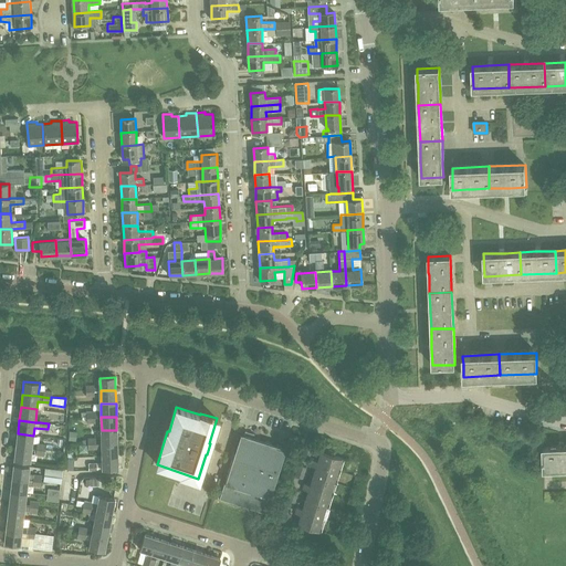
[(102,430),(102,443),(117,443),(116,430),(102,430)]
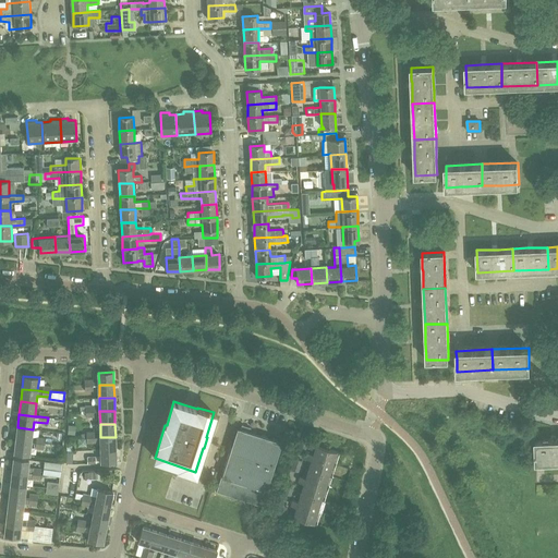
[(17,427),(16,440),(32,441),(33,429),(17,427)]
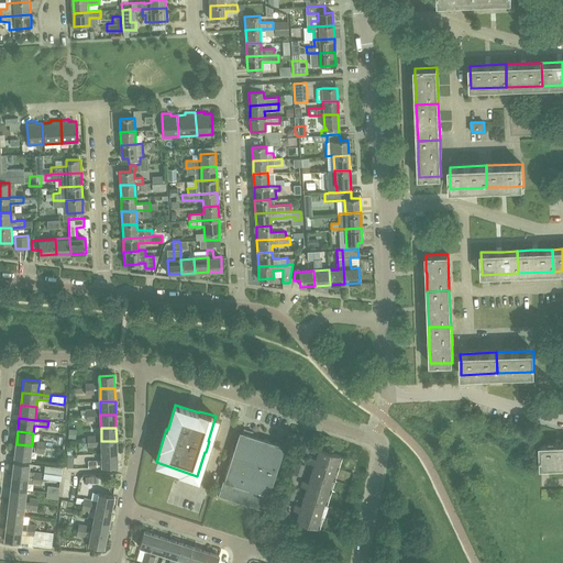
[(239,432),(232,455),(231,455),(218,496),(264,510),(284,445),(239,432)]
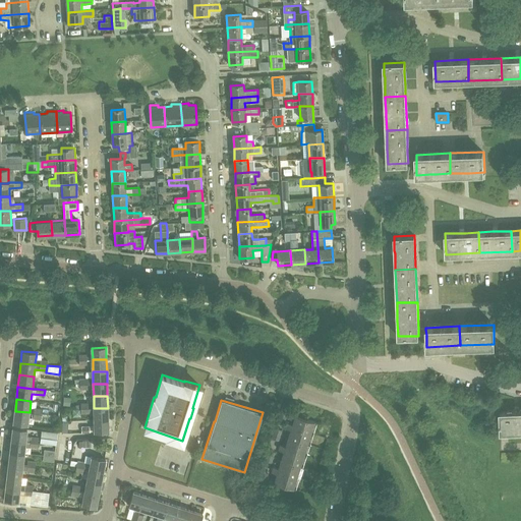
[(89,408),(80,408),(80,413),(94,413),(94,420),(108,420),(108,408),(94,408),(89,408)]
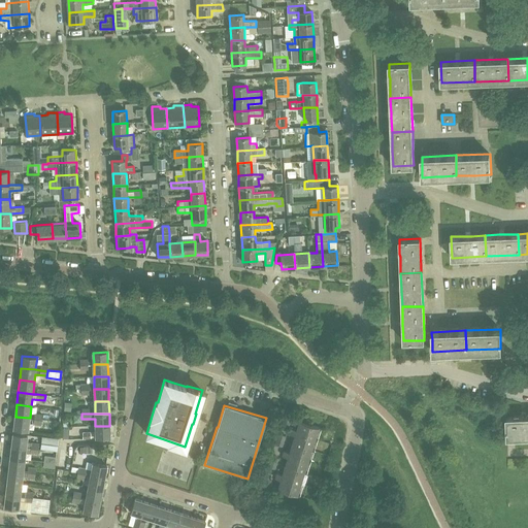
[(527,416),(506,417),(506,437),(527,436),(527,416)]
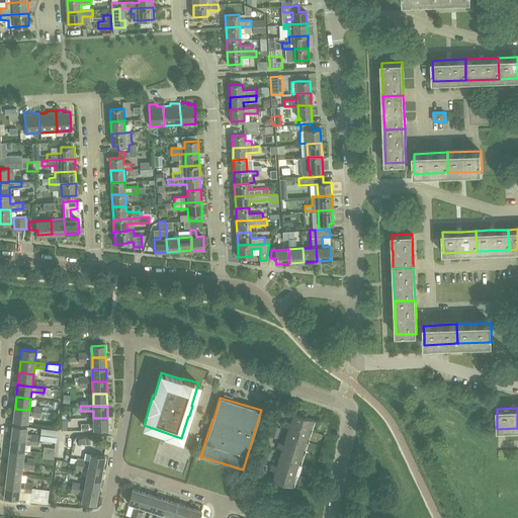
[(13,420),(28,422),(29,410),(15,409),(13,420)]
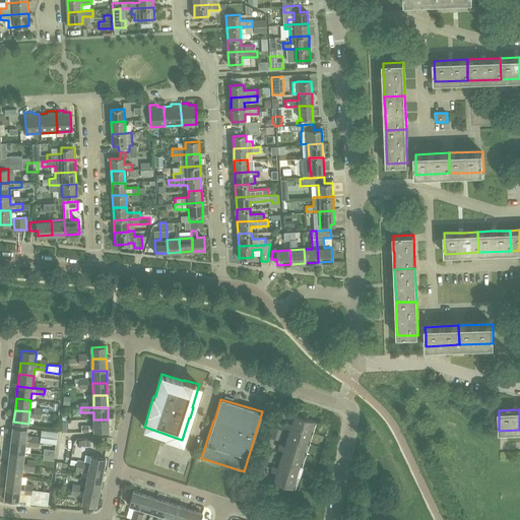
[(310,444),(317,421),(296,414),(293,424),(287,421),(285,427),(290,429),(288,437),(310,444)]
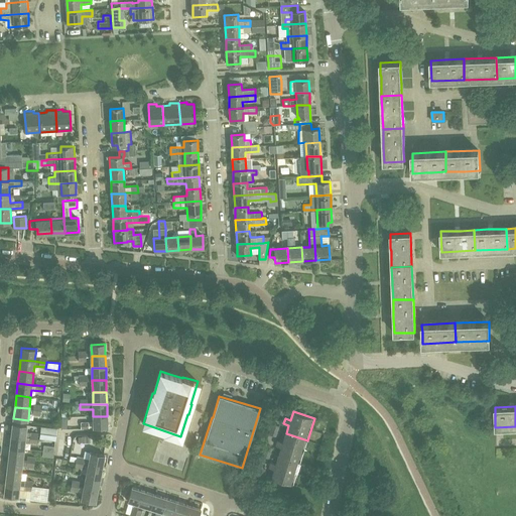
[(107,416),(93,416),(93,428),(107,427),(107,416)]
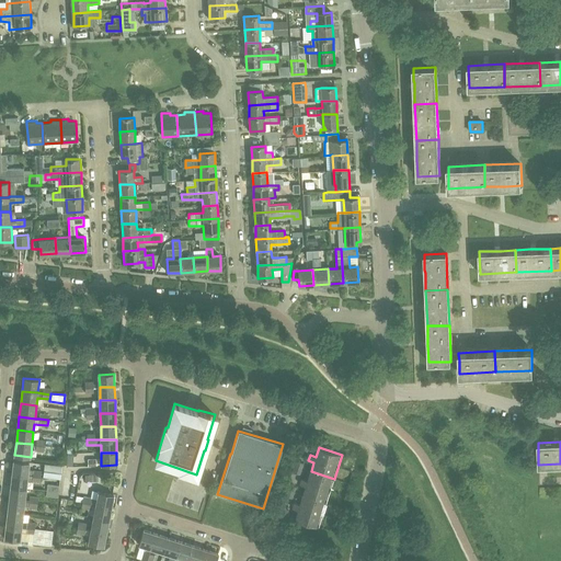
[(14,460),(12,473),(32,476),(33,470),(29,469),(30,462),(14,460)]
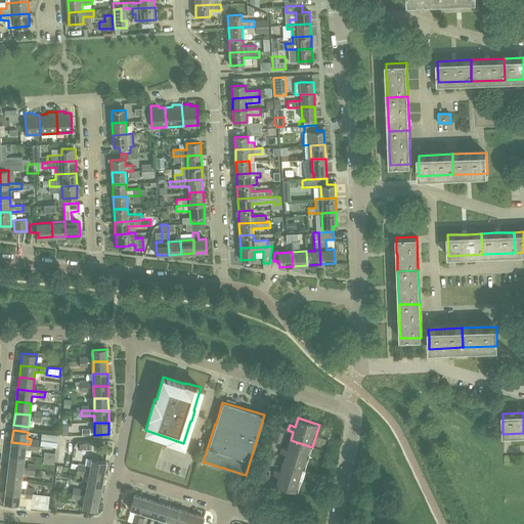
[(40,444),(46,445),(56,447),(56,441),(57,435),(42,433),(40,444)]
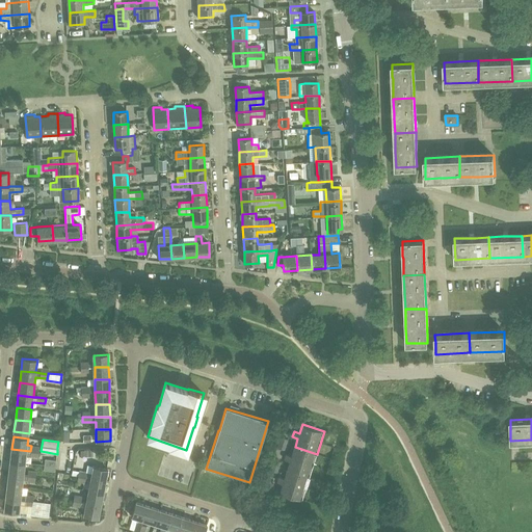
[(310,477),(317,454),(295,447),(292,455),(287,454),(285,459),(290,461),(288,470),(310,477)]
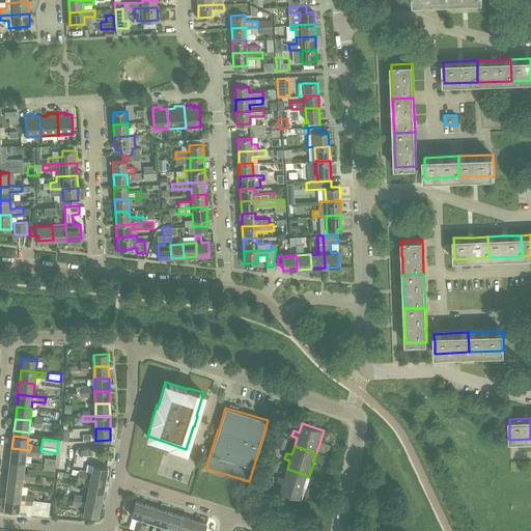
[(11,448),(10,460),(25,463),(26,455),(30,455),(30,450),(11,448)]
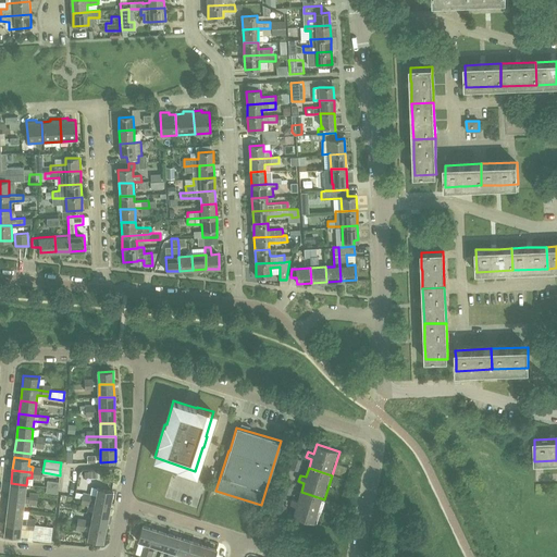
[(9,496),(24,497),(26,485),(11,483),(9,496)]
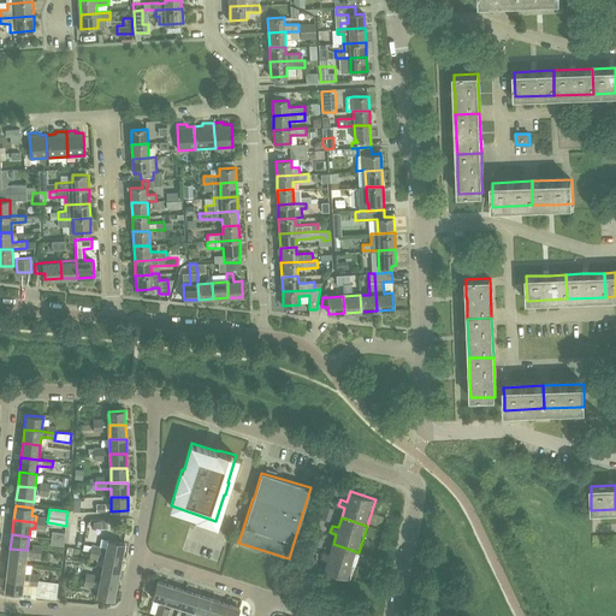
[(92,545),(90,551),(123,558),(125,544),(108,540),(107,548),(92,545)]
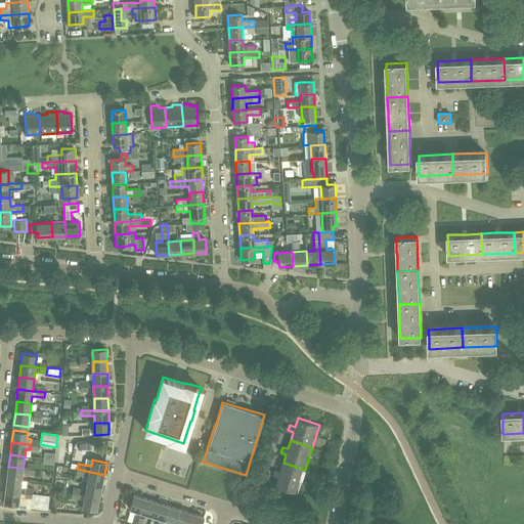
[(298,492),(305,470),(284,463),(280,471),(275,470),(273,475),(278,476),(276,485),(298,492)]
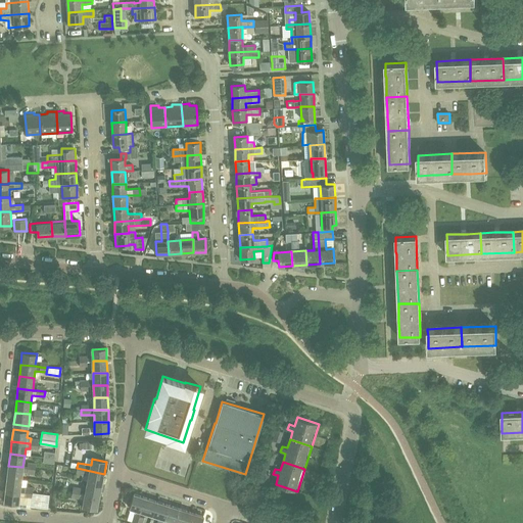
[(21,479),(22,472),(22,467),(8,466),(7,478),(21,479)]
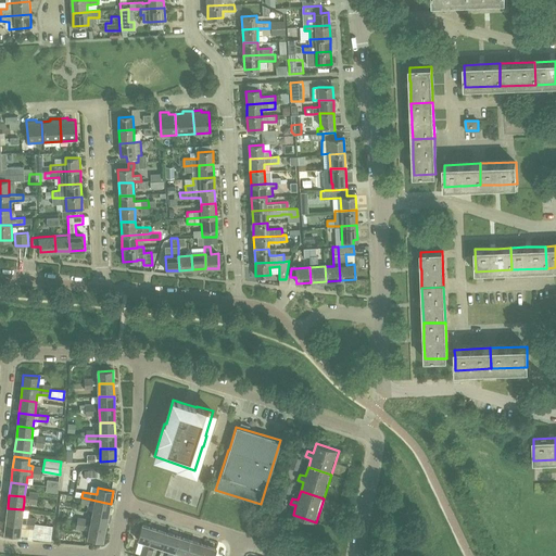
[(111,504),(81,497),(80,503),(95,505),(93,514),(109,516),(111,504)]
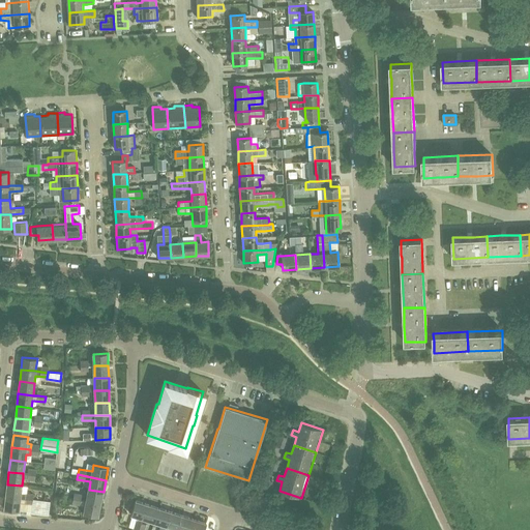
[(22,486),(7,484),(6,496),(25,499),(25,493),(21,492),(22,486)]
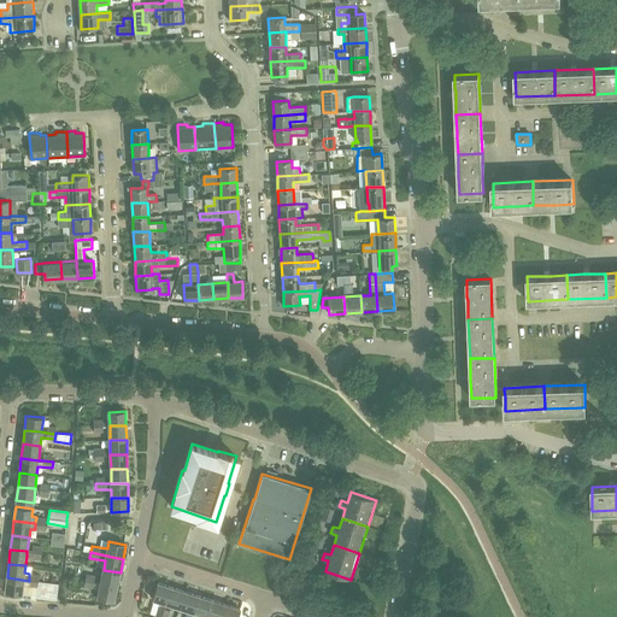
[(121,573),(104,570),(101,576),(100,583),(117,587),(121,573)]
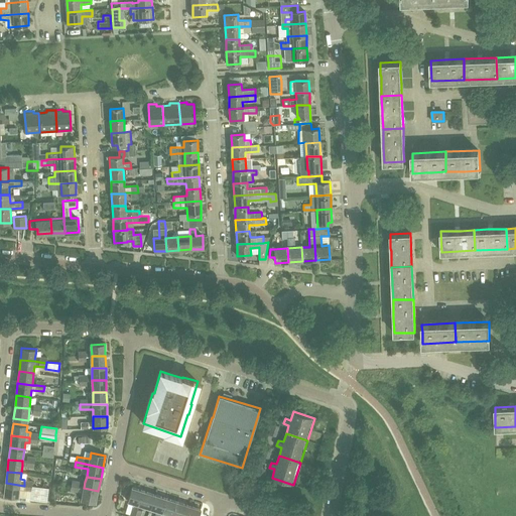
[(19,489),(23,490),(24,486),(6,483),(4,495),(18,497),(19,489)]
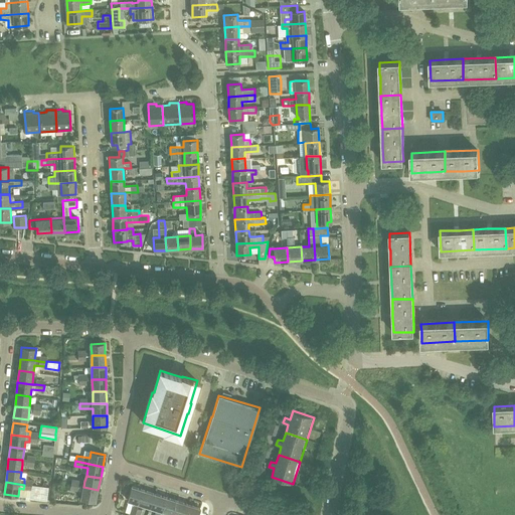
[(81,499),(96,502),(98,490),(83,487),(82,491),(81,499)]
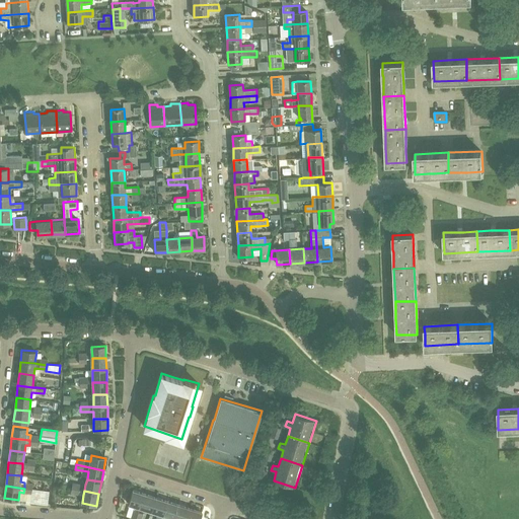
[(131,496),(128,504),(134,506),(131,517),(136,518),(138,512),(138,511),(139,508),(140,508),(144,494),(132,491),(131,496)]
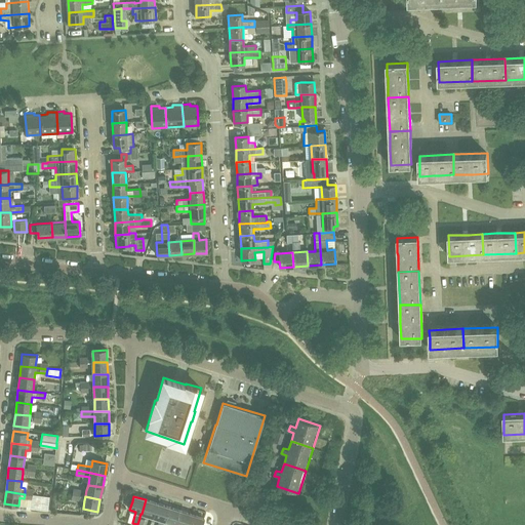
[(146,499),(142,514),(153,517),(157,503),(146,499)]
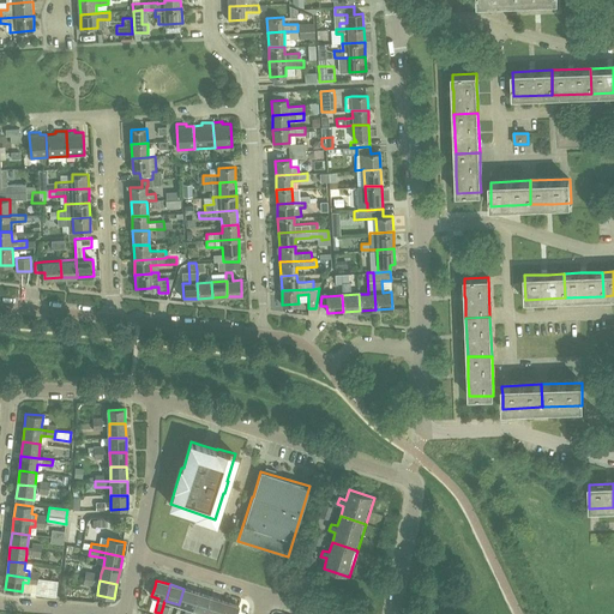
[(184,589),(179,605),(186,607),(184,613),(191,613),(198,594),(184,589)]
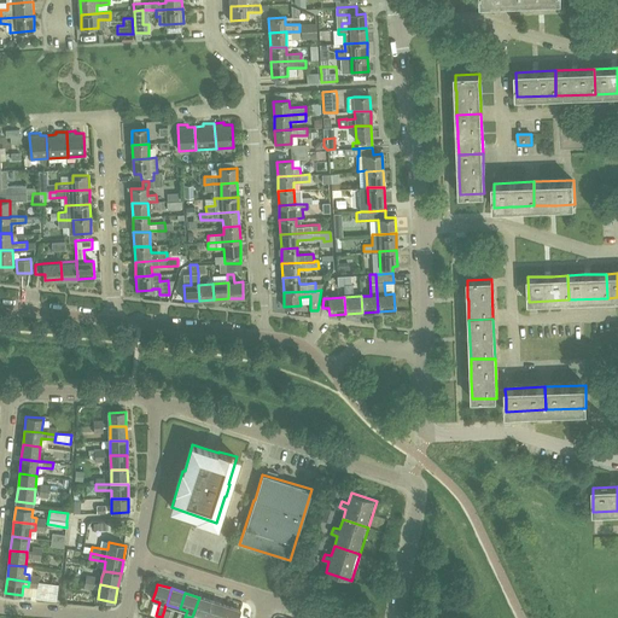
[(199,598),(192,617),(197,617),(199,614),(208,617),(213,601),(199,598)]
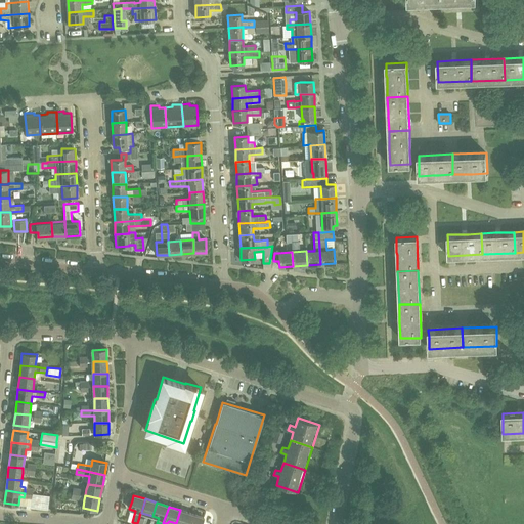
[(176,523),(188,523),(192,514),(180,510),(176,523)]
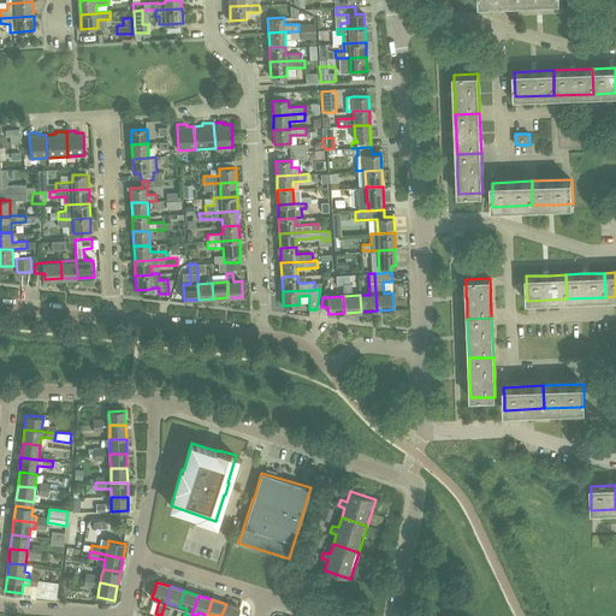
[(236,615),(240,609),(226,604),(221,615),(236,615)]
